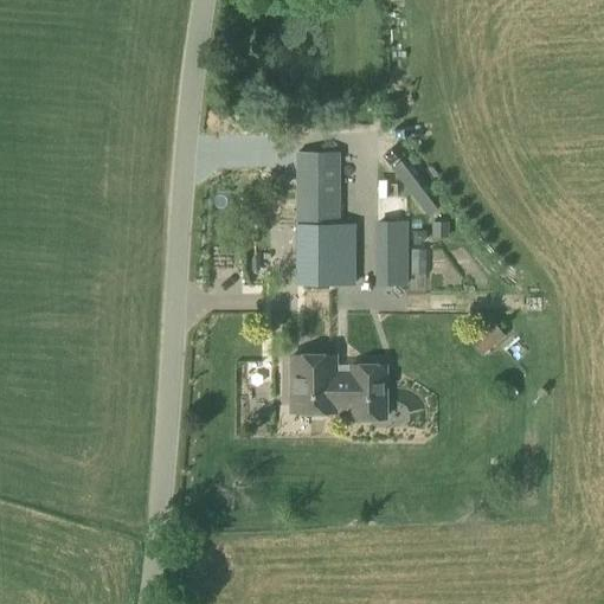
[(357,284),(357,224),(340,224),(341,152),(297,152),(296,284),(357,284)]
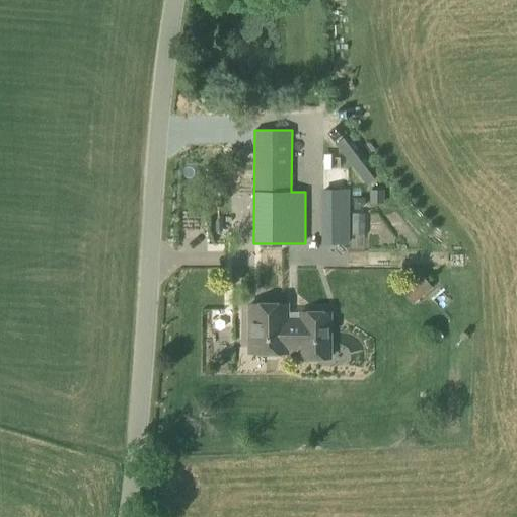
[(323,242),(349,242),(349,190),(323,190),(323,242)]
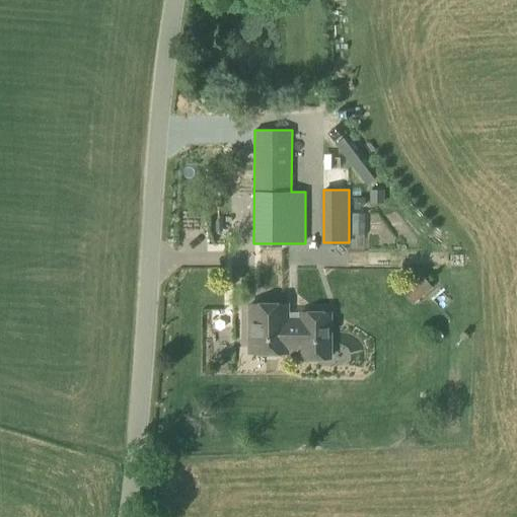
[(385,202),(385,190),(371,190),(371,203),(385,203),(385,202)]
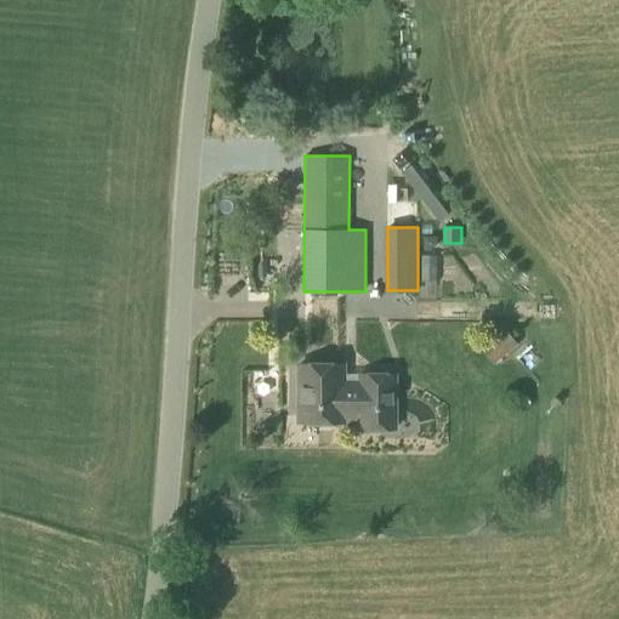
[(494,363),(518,342),(504,325),(480,346),(494,363)]
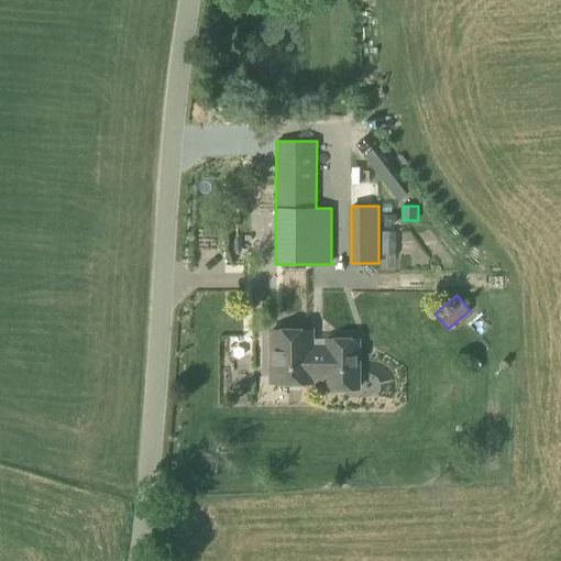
[(485,338),(496,333),(490,317),(479,322),(485,338)]
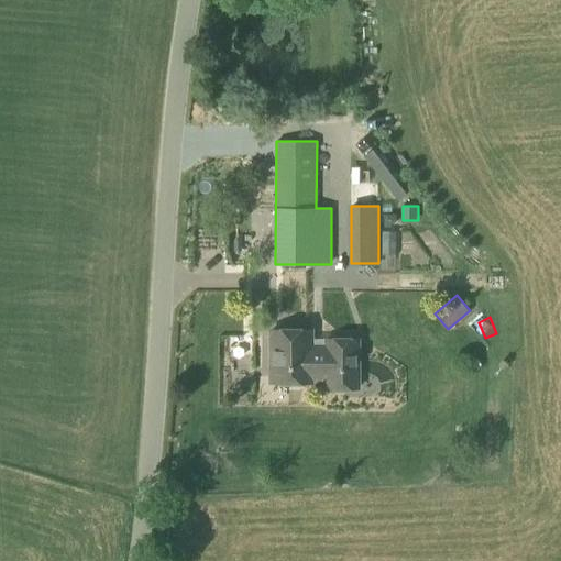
[(319,376),(319,345),(311,345),(311,329),(272,328),(272,381),(311,382),(311,376),(319,376)]
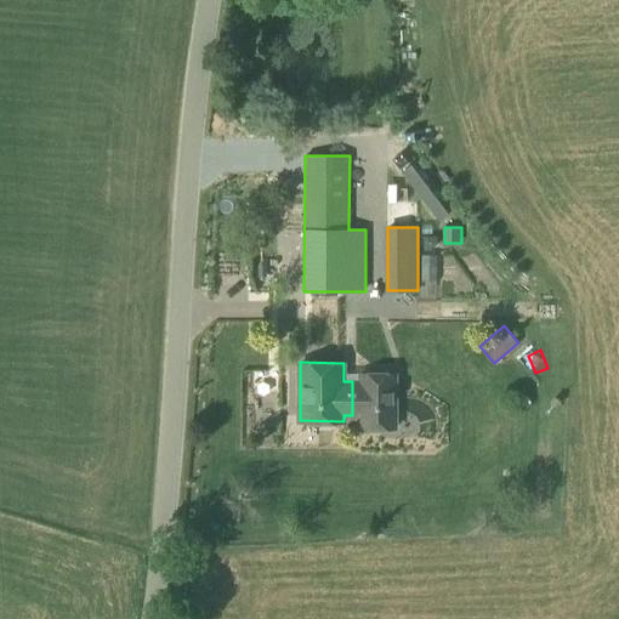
[(352,381),(352,415),(362,415),(362,427),(396,427),(396,373),(362,373),(362,381),(352,381)]
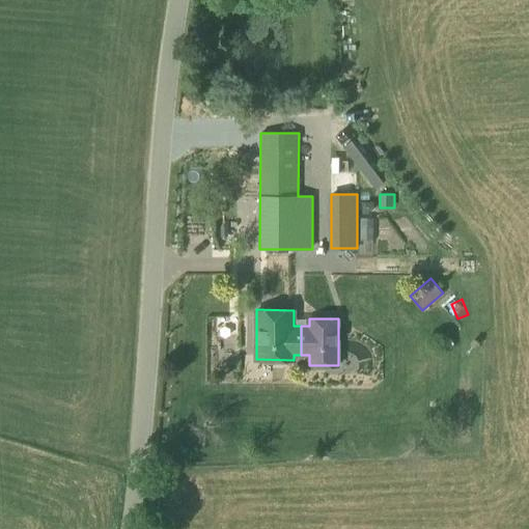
All buildings are outlined.
